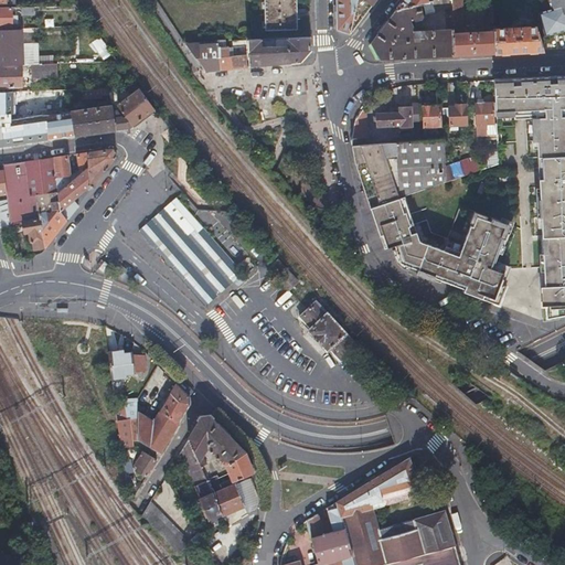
[(262,0),(264,29),(295,28),(294,18),(291,18),(291,9),(294,9),(294,0),(262,0)]
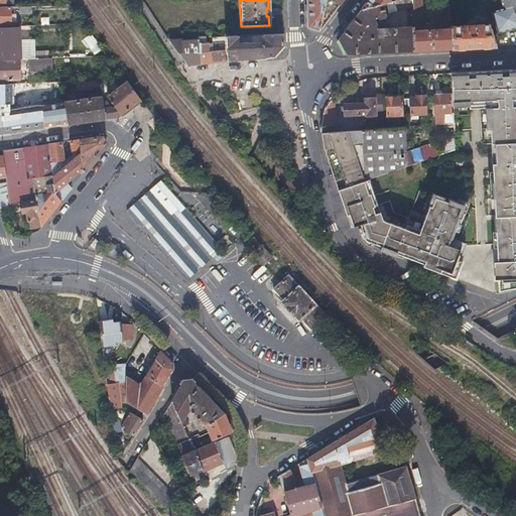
[(306,0),(307,24),(318,28),(325,0),(306,0)]
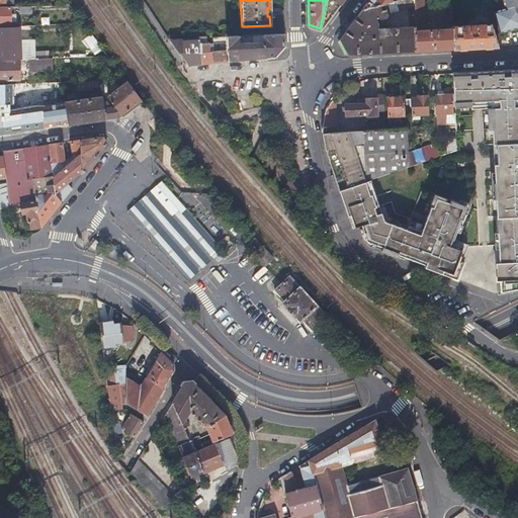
[(326,0),(320,28),(320,29),(343,0),(326,0)]
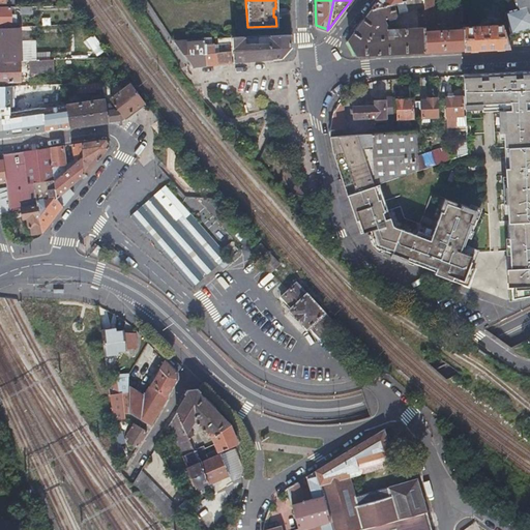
[(424,27),(424,4),(396,8),(395,0),(391,1),(393,13),(393,16),(393,17),(389,20),(384,19),(382,20),(387,29),(393,29),(424,27)]
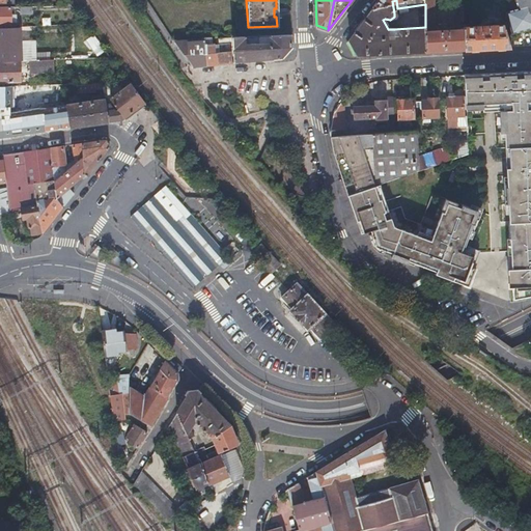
[(397,8),(425,4),(424,0),(396,0),(397,8)]
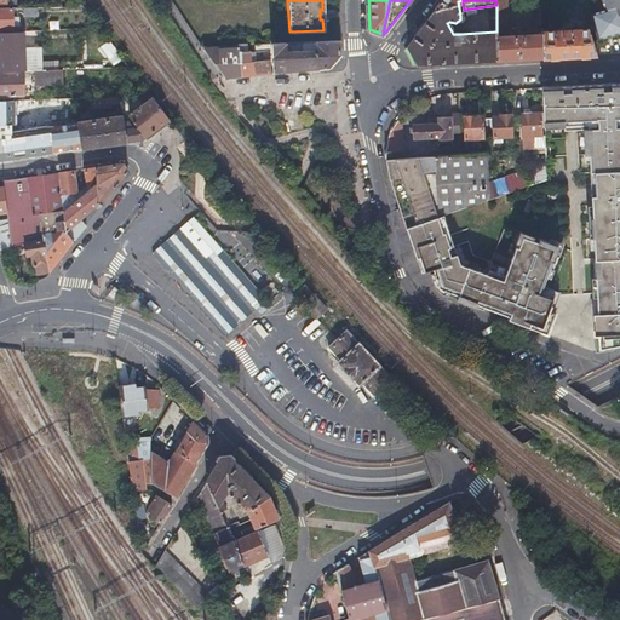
[(495,0),(497,5),(497,32),(497,61),(498,61),(541,57),(541,32),(539,0),(526,0),(527,4),(529,4),(533,4),(534,34),(517,35),(517,32),(515,32),(514,28),(506,28),(505,0),(495,0)]
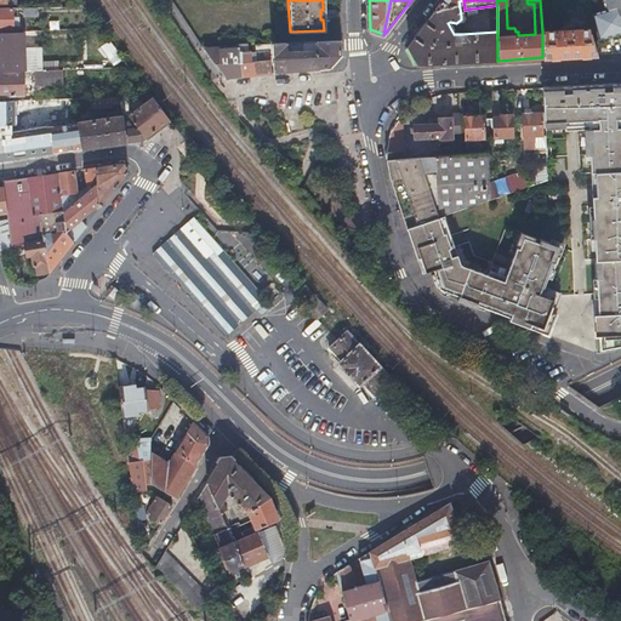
[(620,0),(602,0),(604,9),(602,10),(600,5),(590,7),(591,12),(590,13),(599,47),(620,40),(620,0)]
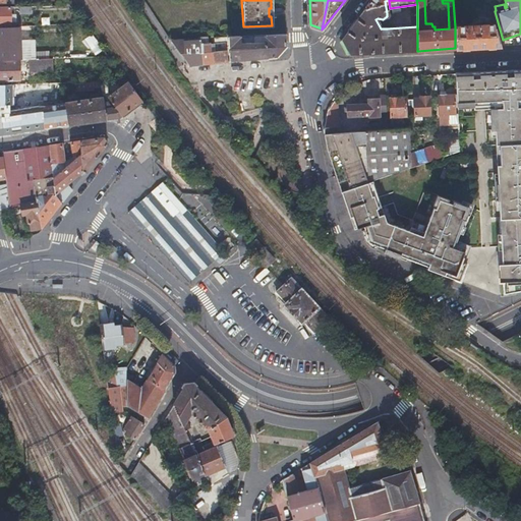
[(387,13),(385,1),(368,5),(367,6),(343,39),(351,54),(417,51),(417,26),(387,29),(381,29),(375,19),(378,18),(383,19),(387,16),(387,15),(387,13)]
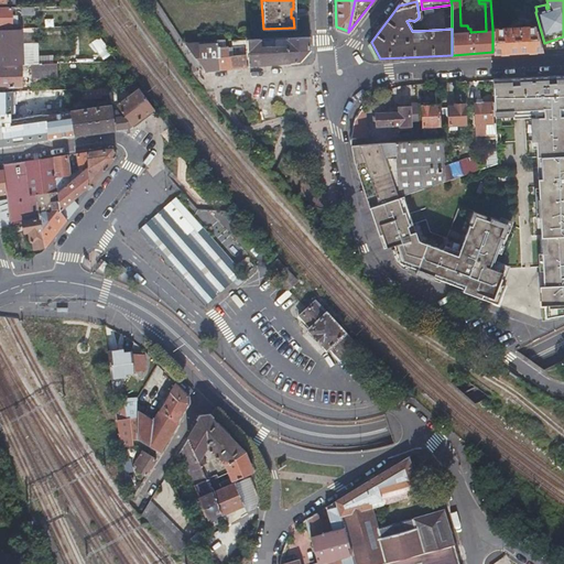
[(525,20),(532,18),(528,4),(522,7),(525,20)]
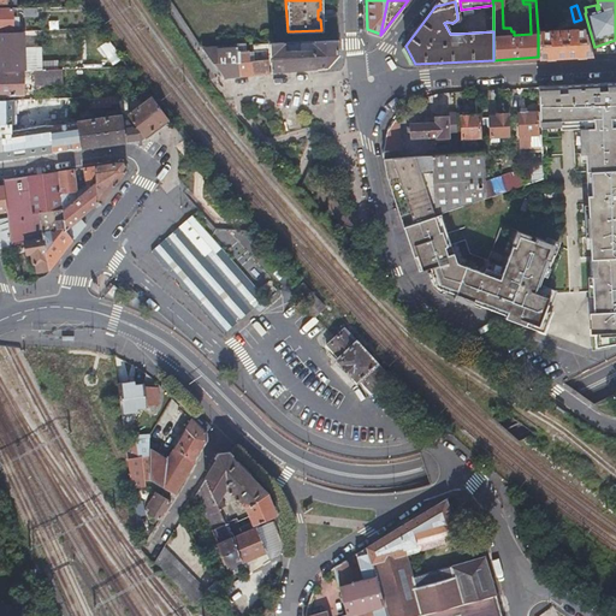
[(12,23),(16,22),(19,22),(19,13),(12,13),(12,7),(0,7),(0,27),(13,27),(12,23)]
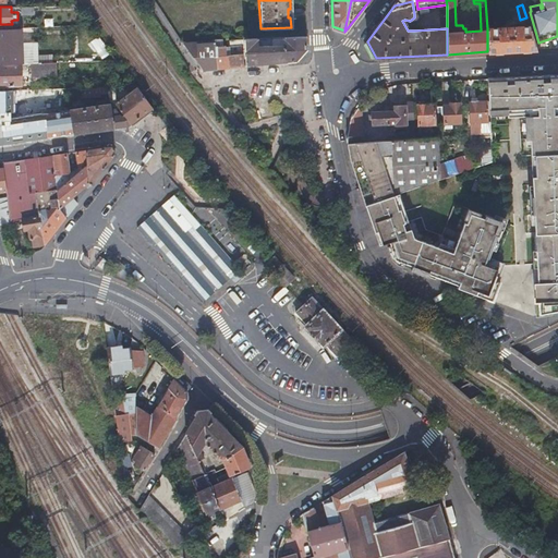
[(506,27),(487,28),(487,51),(535,49),(529,26),(511,27),(511,24),(506,24),(506,27)]
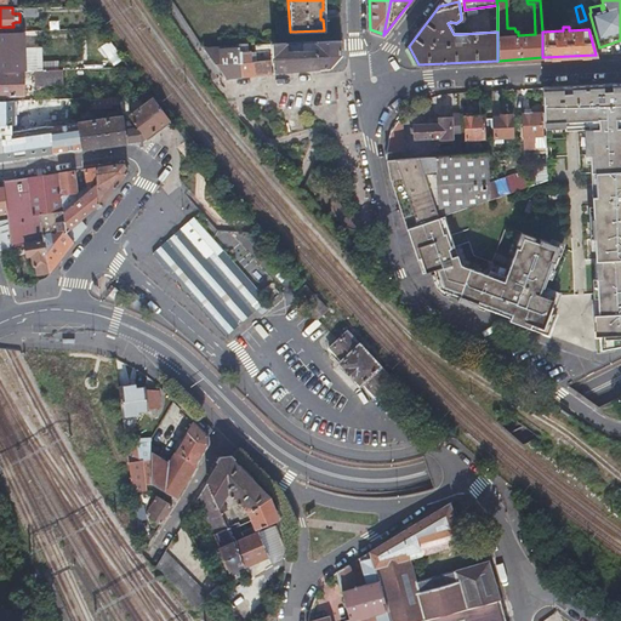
[(0,69),(23,69),(24,69),(23,30),(0,30),(0,69)]
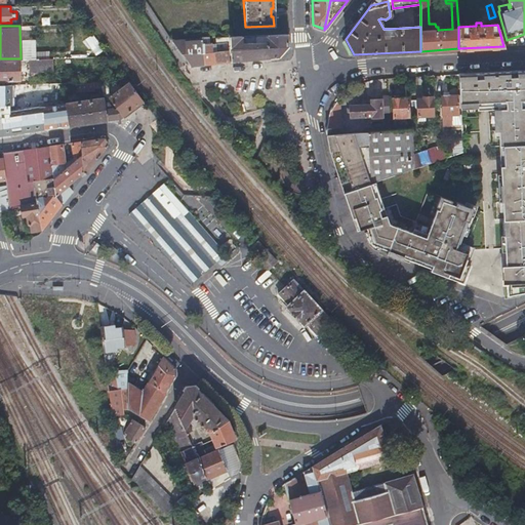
[(286,34),(231,36),(231,44),(233,63),(247,61),(279,56),(287,45),(286,34)]
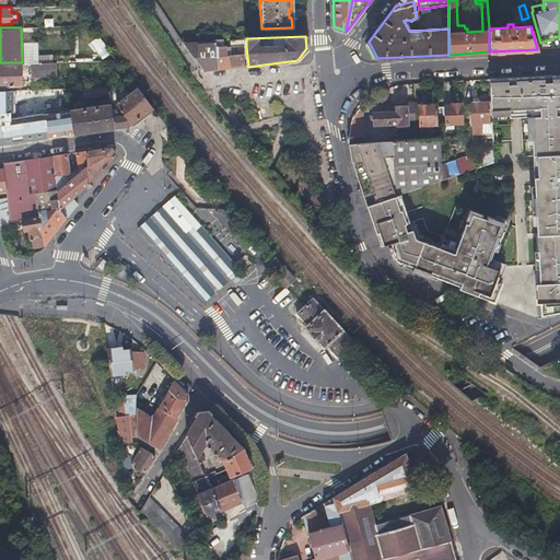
[(218,70),(244,67),(243,47),(246,47),(246,38),(231,38),(231,43),(229,43),(229,48),(224,48),(224,38),(214,39),(218,70)]
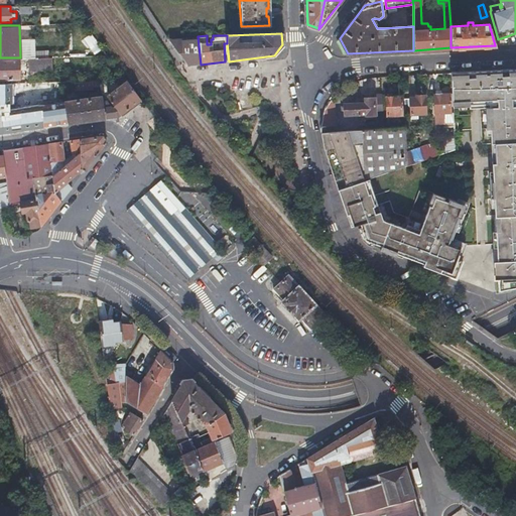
[(190,66),(201,65),(198,36),(195,36),(189,36),(190,39),(168,39),(184,62),(186,63),(187,65),(190,66)]
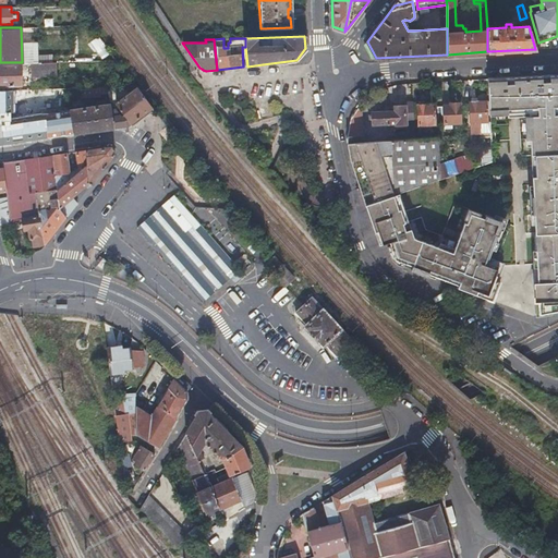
[(57,61),(26,62),(26,70),(32,70),(32,76),(45,76),(45,72),(57,72),(57,61)]
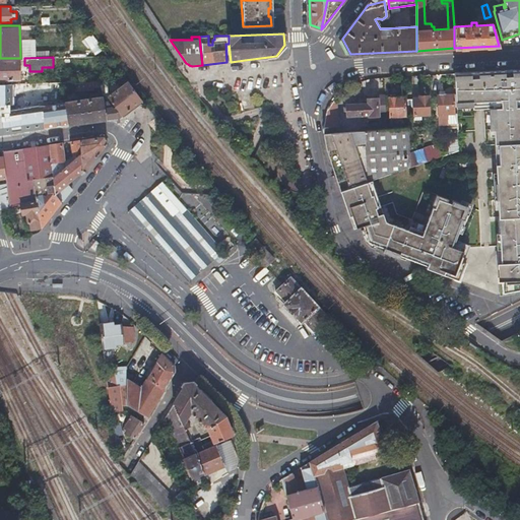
[(19,58),(0,58),(0,78),(20,78),(19,58)]
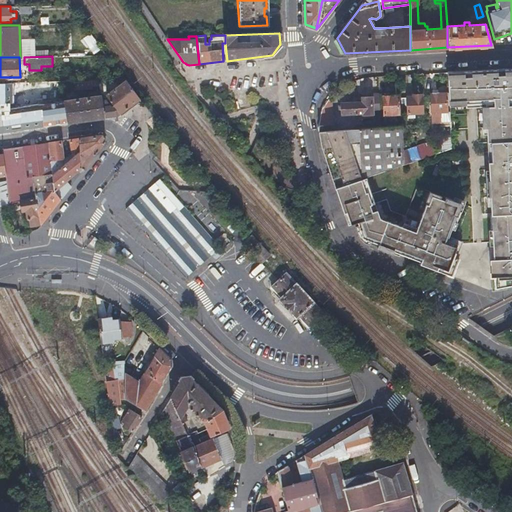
[(105,97),(111,104),(118,114),(139,97),(126,80),(121,84),(105,97)]
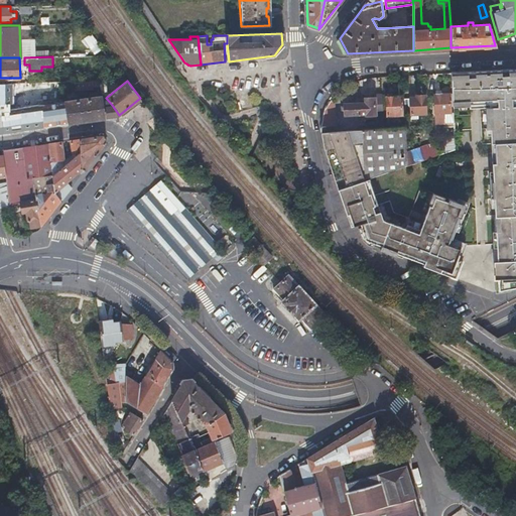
[(31,120),(42,119),(42,105),(41,82),(25,82),(26,104),(30,104),(31,120)]
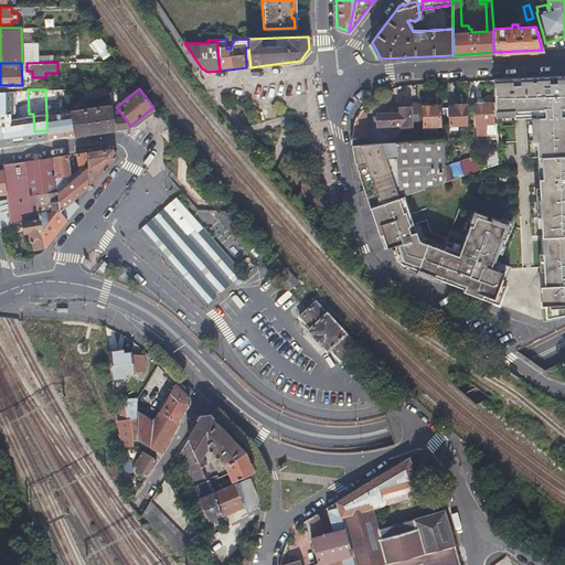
[(445,103),(445,114),(446,125),(454,125),(454,129),(459,129),(458,125),(469,124),(468,99),(457,99),(458,103),(445,103)]
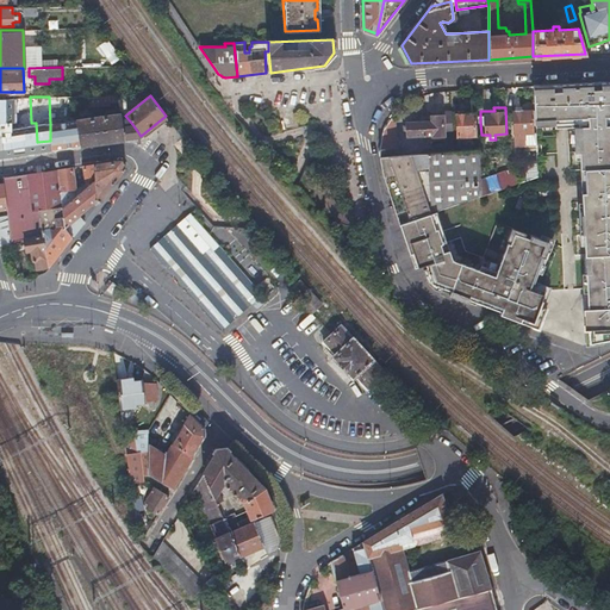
[(518,145),(536,144),(534,109),(517,110),(518,145)]
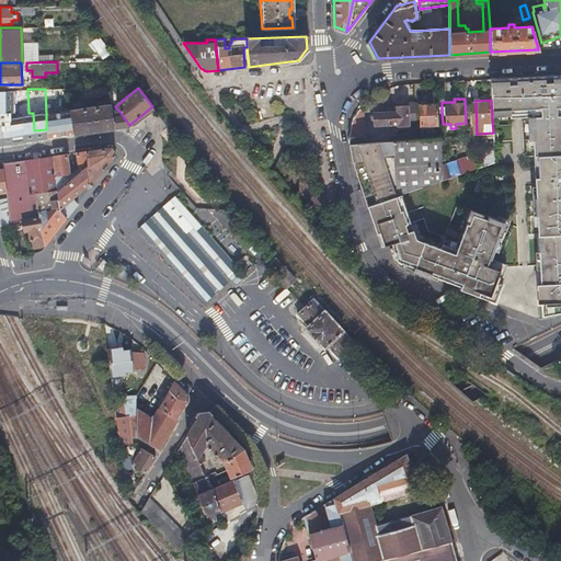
[(374,115),(374,118),(374,122),(376,122),(376,124),(400,124),(400,127),(412,126),(412,118),(419,118),(418,103),(393,104),(393,112),(376,113),(376,115),(374,115)]
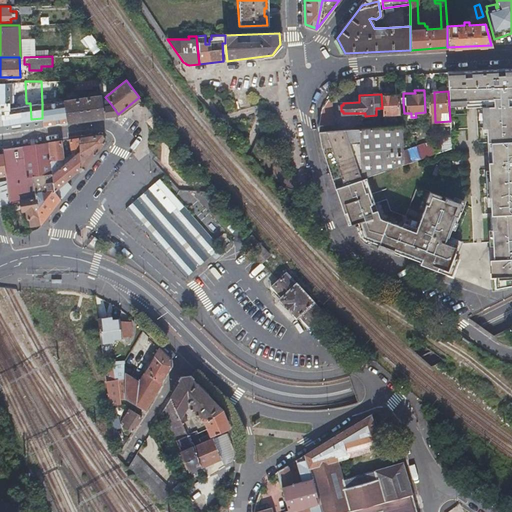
[(401,113),(401,103),(400,94),(385,95),(386,114),(401,113)]
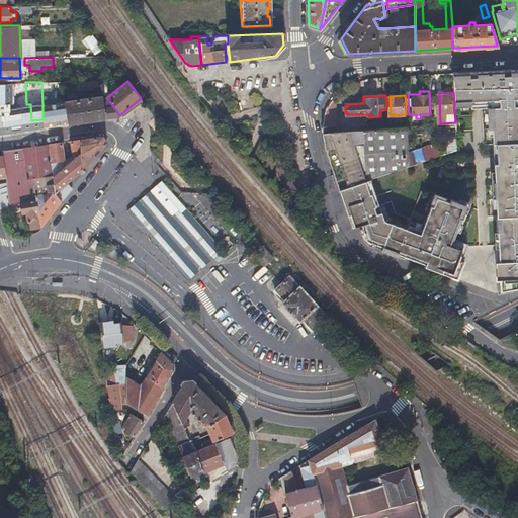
[(101,97),(64,101),(66,123),(103,118),(101,102),(101,97)]
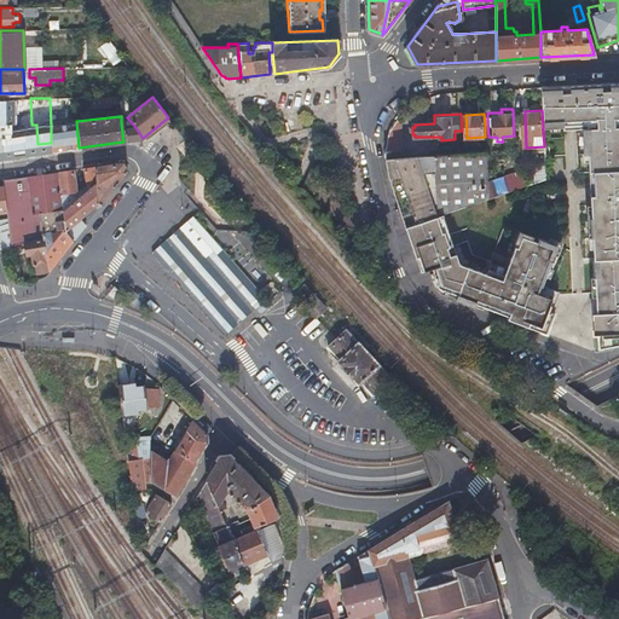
[(385,157),(405,155),(403,119),(400,116),(388,132),(385,157)]
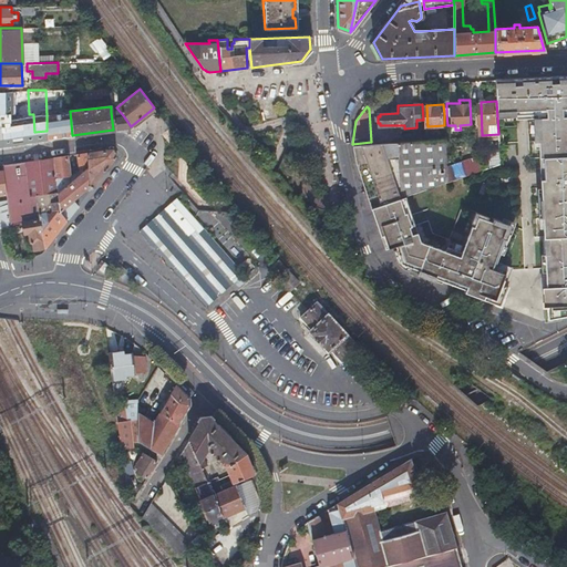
[(47,115),(47,131),(47,140),(72,135),(70,111),(47,115)]
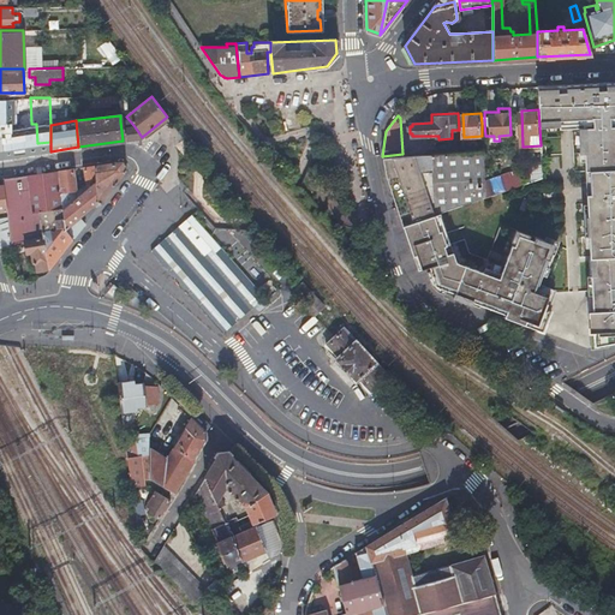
[(124,120),(120,121),(123,141),(125,141),(138,139),(130,127),(124,120)]
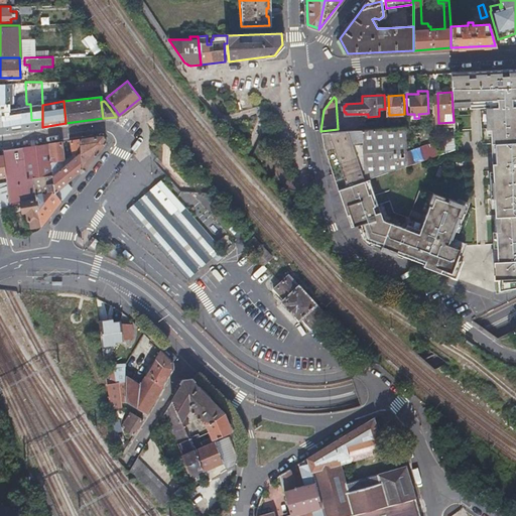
[(119,115),(112,105),(109,107),(116,117),(117,117),(119,115)]
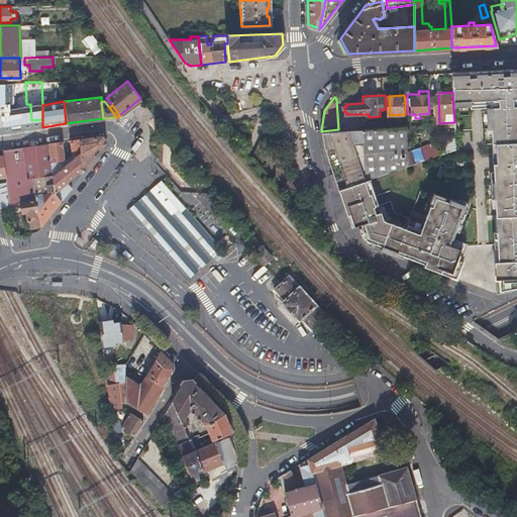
[(387,126),(338,129),(321,131),(324,148),(339,191),(411,165),(410,150),(408,125),(391,126),(387,126)]
